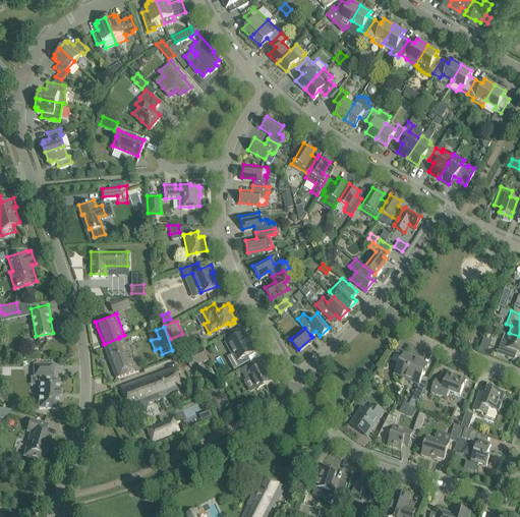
[(231,352),(233,351),(240,362),(248,358),(246,353),(252,350),(245,337),(247,336),(243,329),(225,340),(231,352)]
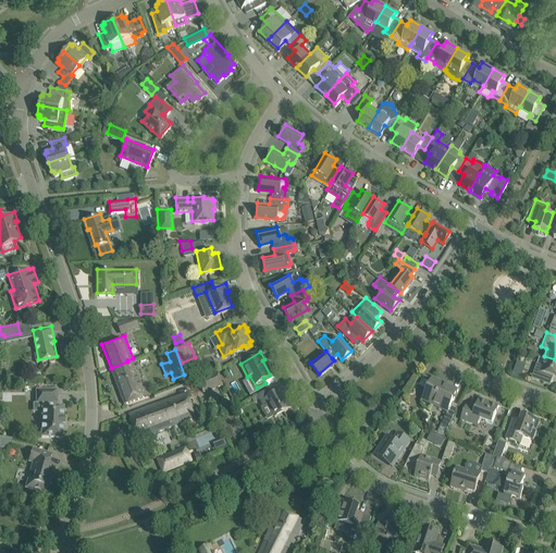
[(553,373),(555,375),(555,359),(544,356),(542,363),(535,360),(530,376),(550,382),(553,373)]
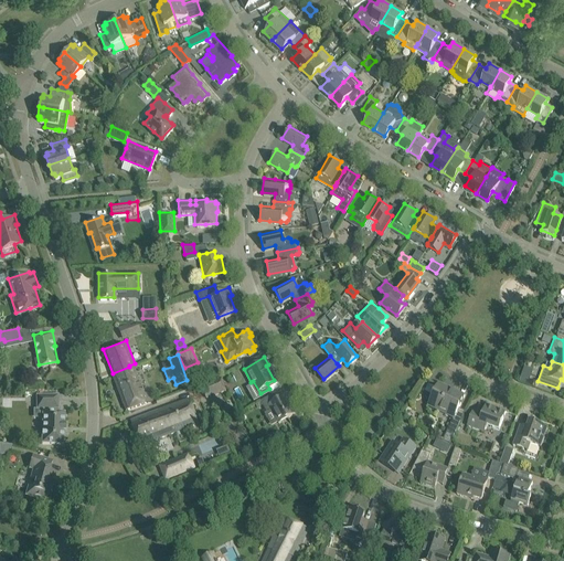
[(129,367),(113,373),(126,408),(152,399),(149,389),(144,391),(139,381),(141,380),(135,363),(129,366),(129,367)]
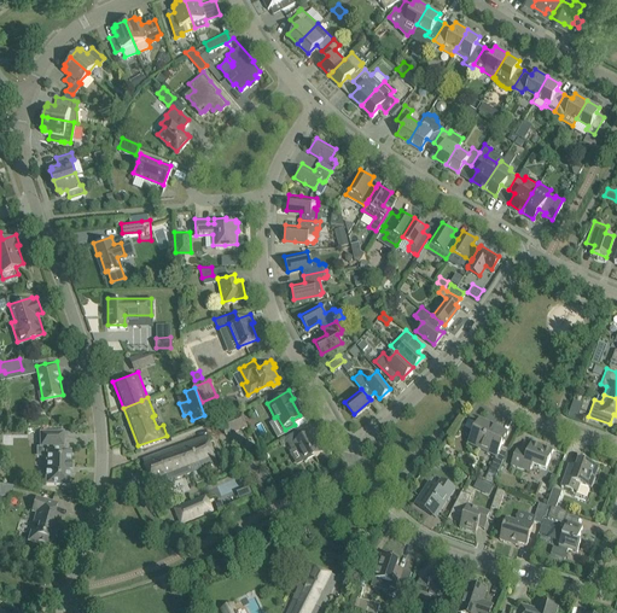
[(222,425),(232,421),(234,427),(246,422),(240,409),(220,418),(222,425)]
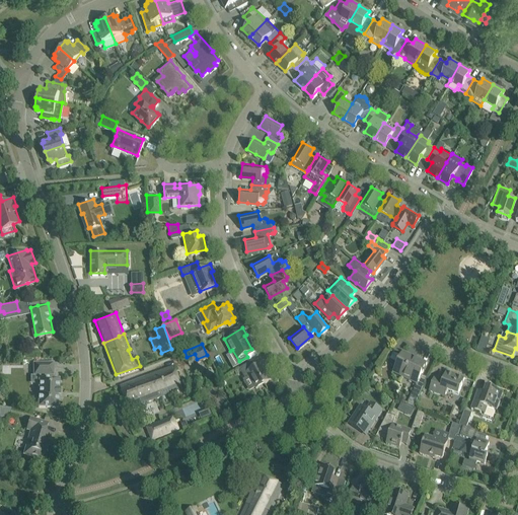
[(401,349),(391,369),(400,374),(410,378),(412,375),(418,378),(418,376),(421,371),(426,360),(410,352),(401,349)]
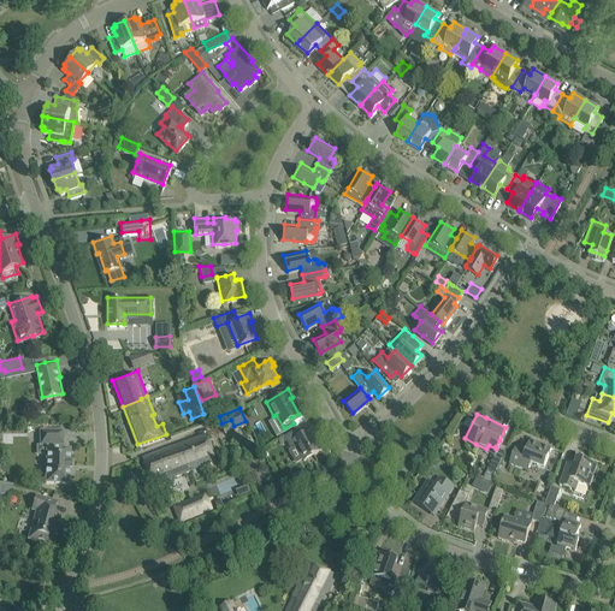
[(309,427),(306,429),(302,432),(297,425),(283,434),(284,435),(290,445),(295,443),(302,455),(311,450),(312,452),(321,448),(319,445),(321,444),(317,435),(315,437),(309,427)]
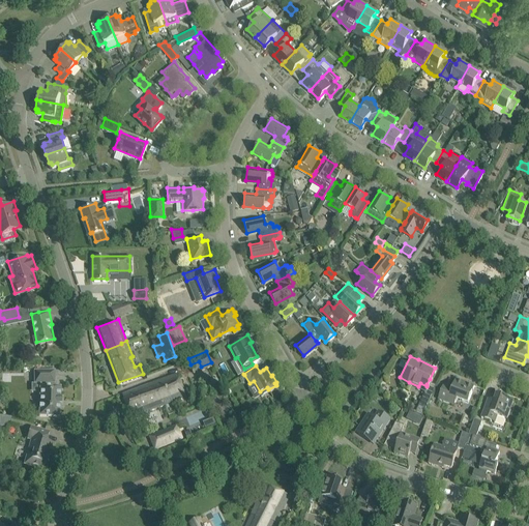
[(32,368),(32,381),(37,381),(37,388),(37,413),(49,413),(59,414),(59,402),(60,397),(59,397),(60,384),(54,384),(53,368),(42,368),(32,368)]
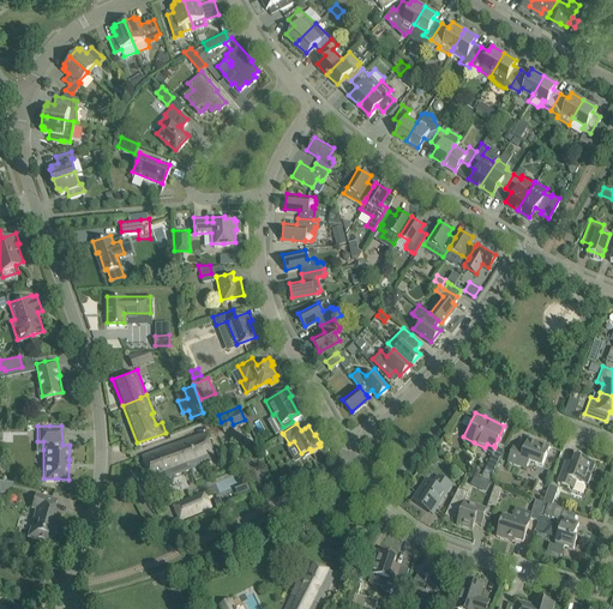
[(174,452),(172,452),(174,458),(185,453),(190,466),(215,457),(204,430),(170,442),(174,452)]
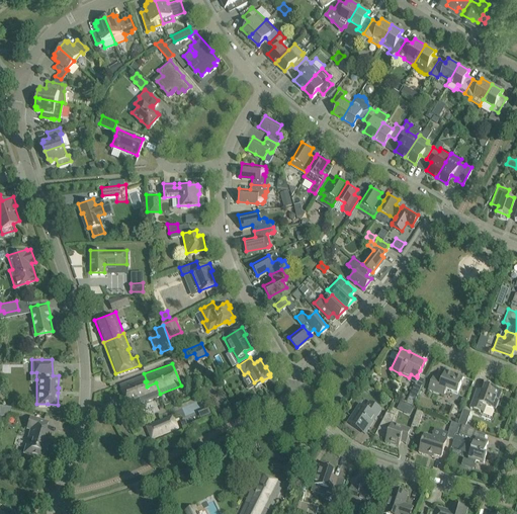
[(444,367),(443,370),(441,377),(432,373),(428,383),(427,387),(443,393),(445,387),(456,391),(462,374),(444,367)]
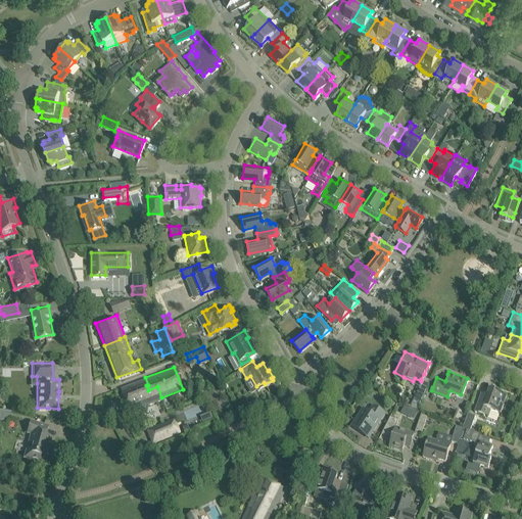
[(120,386),(130,411),(142,406),(142,405),(161,397),(157,386),(148,390),(146,385),(148,385),(145,377),(120,386)]
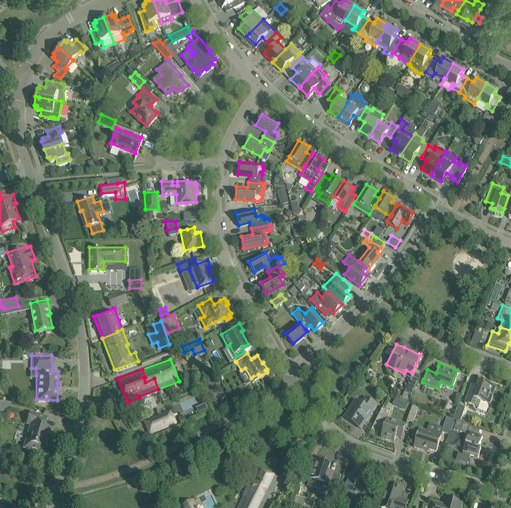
[(410,375),(404,388),(400,396),(406,399),(410,391),(417,378),(410,375)]
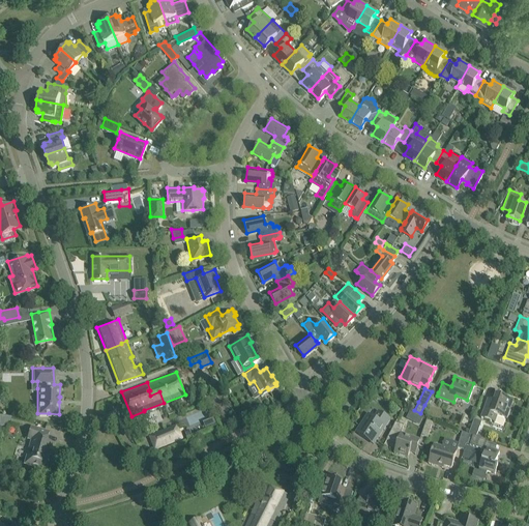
[(495,391),(494,395),(492,401),(486,399),(482,409),(480,415),(494,419),(496,412),(505,416),(512,398),(495,391)]
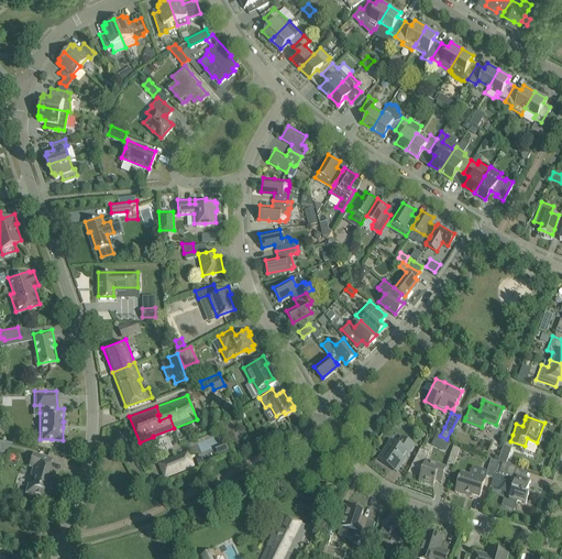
[(377,457),(390,464),(392,462),(397,467),(404,457),(412,442),(410,441),(401,435),(396,442),(389,438),(377,457)]
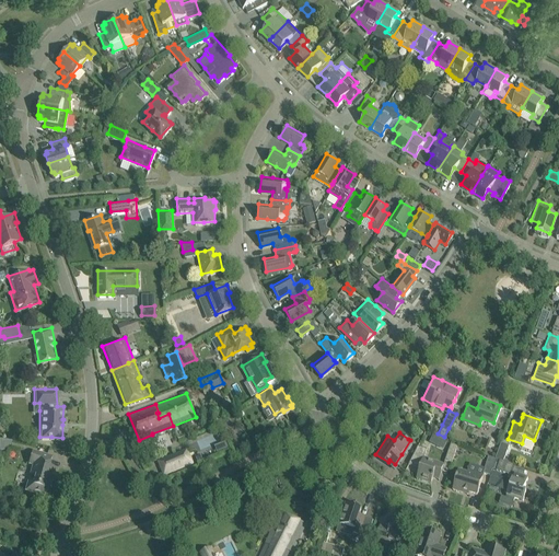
[(429,439),(442,446),(445,439),(432,432),(429,439)]
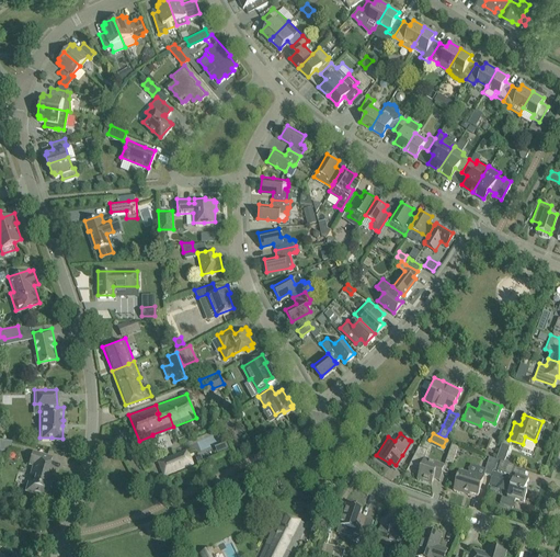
[(0,445),(8,446),(10,445),(11,439),(0,436),(0,445)]
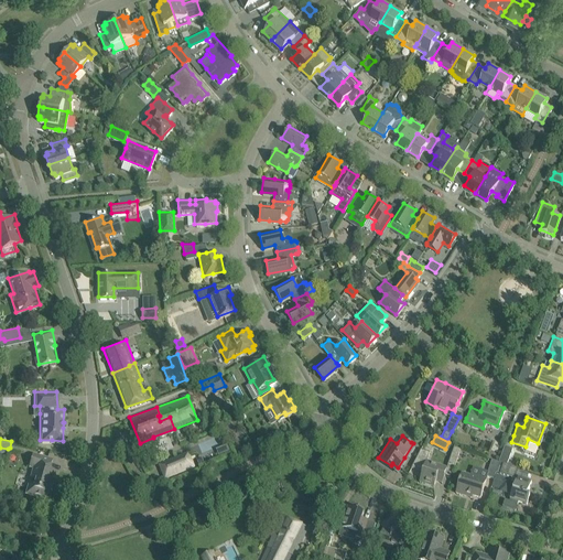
[(507,456),(511,445),(504,442),(499,454),(507,456)]
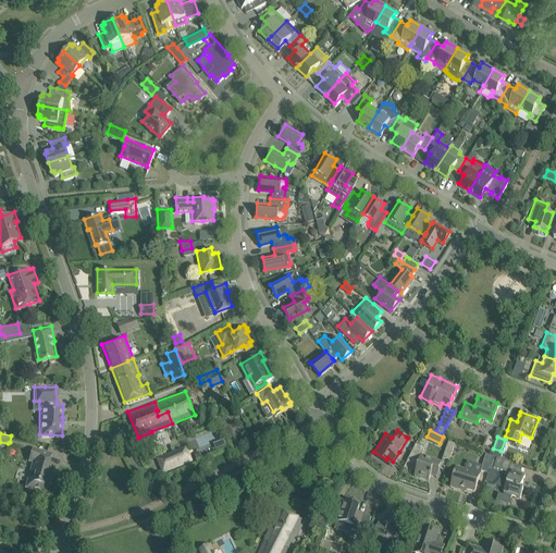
[(215,446),(226,443),(224,438),(213,440),(215,446)]
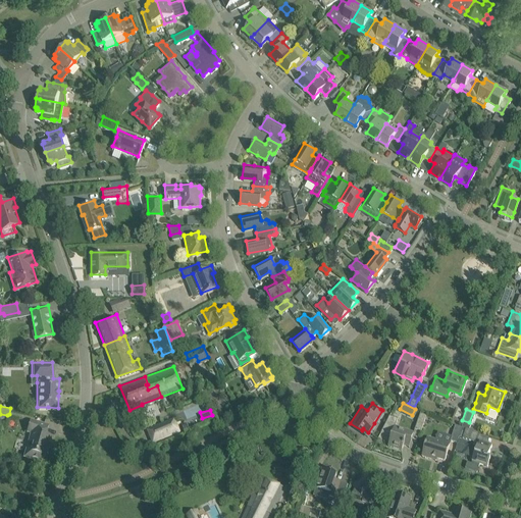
[(419,430),(424,412),(419,410),(413,428),(419,430)]
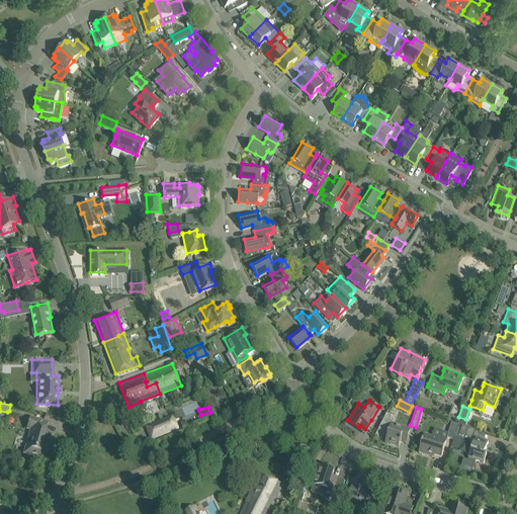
[(410,427),(392,421),(394,413),(385,410),(377,427),(388,430),(384,439),(398,444),(400,439),(405,441),(410,427)]
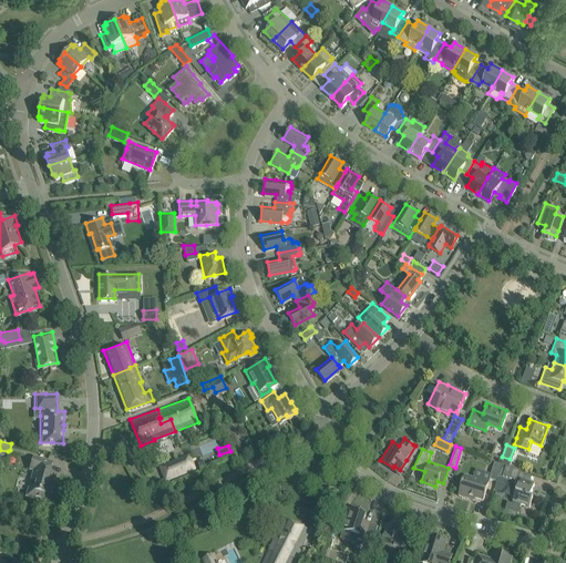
[(28,484),(24,493),(40,498),(39,499),(40,499),(47,501),(49,494),(48,494),(51,485),(54,476),(53,476),(54,471),(51,470),(49,470),(49,467),(47,466),(49,459),(31,453),(28,467),(32,468),(30,477),(28,477),(26,484),(28,484)]
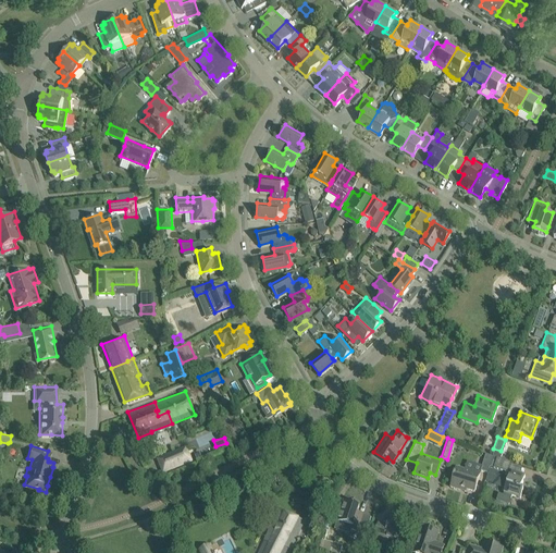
[(170,466),(189,458),(184,445),(164,453),(170,466)]
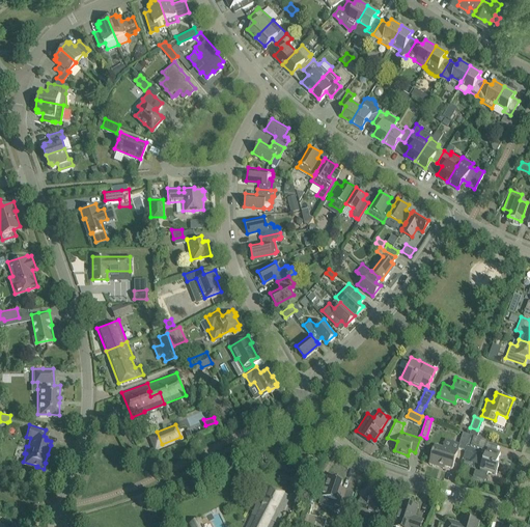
[(464,447),(469,432),(462,430),(457,445),(464,447)]
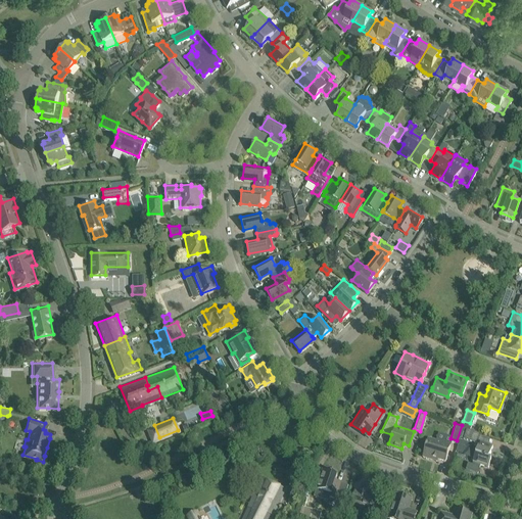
[(476,440),(479,431),(466,426),(462,436),(476,440)]
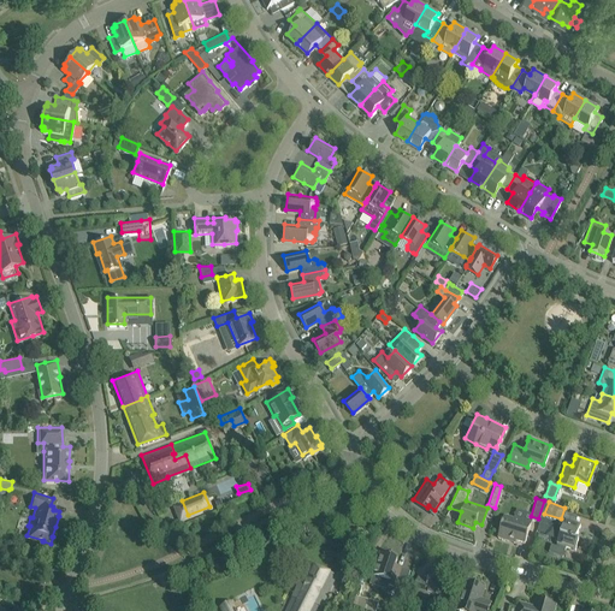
[(497,534),(508,538),(508,535),(524,540),(530,520),(514,515),(513,516),(503,514),(497,534)]
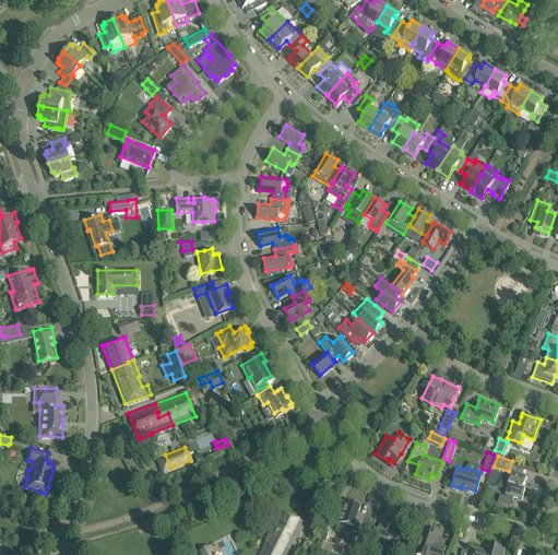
[(497,498),(509,503),(510,503),(513,494),(521,497),(524,487),(522,486),(526,474),(512,470),(505,492),(503,494),(499,492),(497,498)]
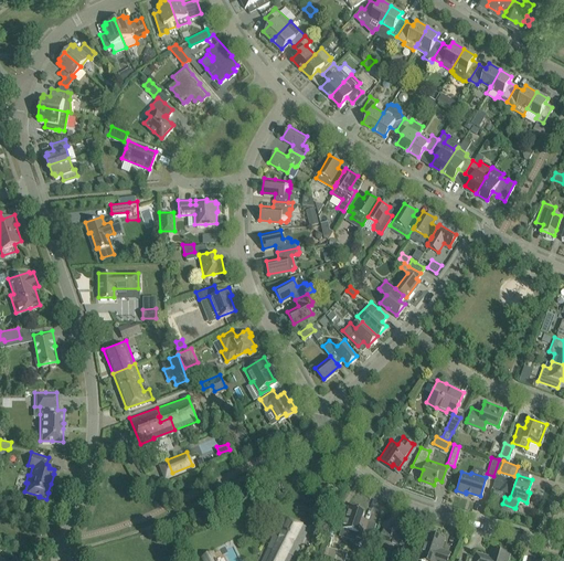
[(341,525),(339,532),(353,537),(354,535),(357,535),(361,537),(370,539),(374,526),(365,524),(360,521),(361,518),(363,510),(348,505),(347,509),(344,515),(341,525)]
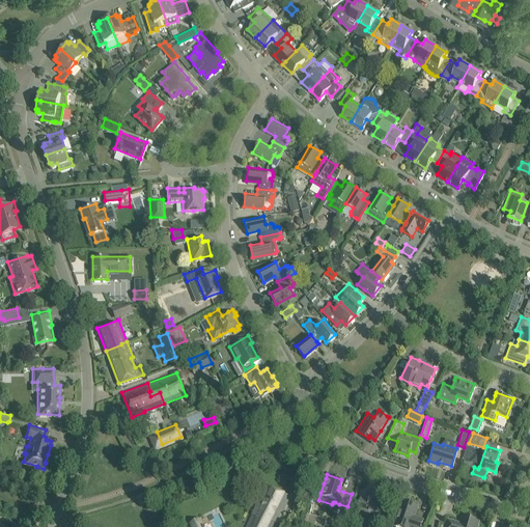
[(290,494),(265,482),(258,496),(247,521),(246,521),(244,526),(270,526),(273,522),(276,515),(279,516),(283,506),(290,494)]
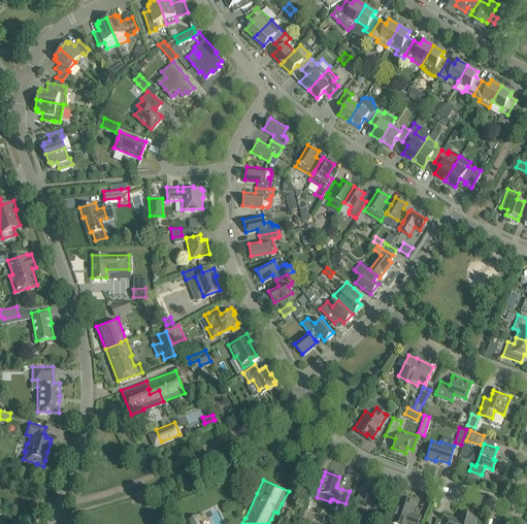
[(369,487),(368,490),(367,495),(358,492),(355,502),(354,505),(364,510),(365,505),(379,511),(382,501),(385,492),(369,487)]
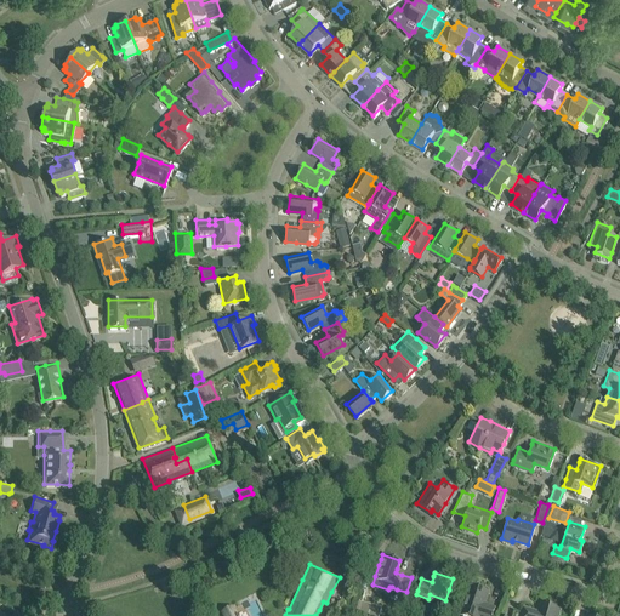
[(489,615),(494,605),(485,602),(484,599),(488,589),(470,585),(460,612),(472,615),(478,615),(481,615),(489,615)]
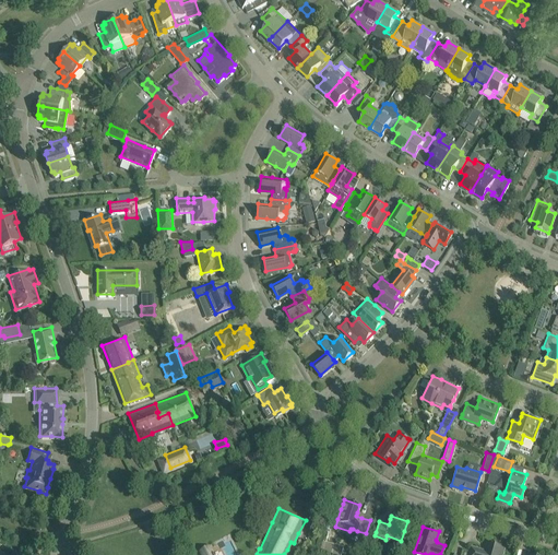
[(321,539),(318,550),(337,554),(339,554),(342,544),(321,539)]
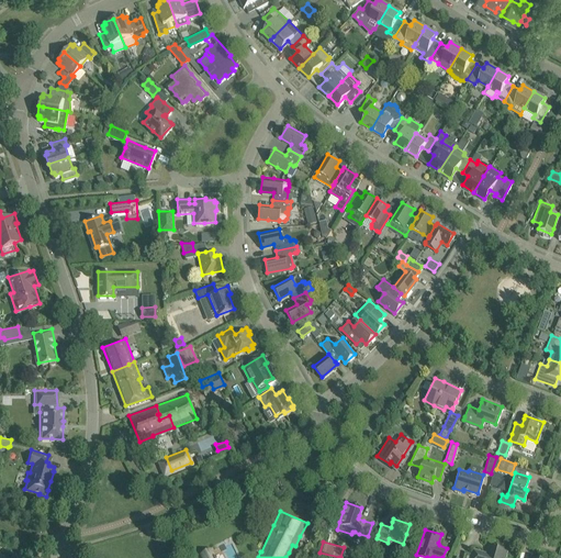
[(503,557),(506,550),(489,545),(487,548),(486,553),(482,551),(482,550),(473,547),(471,553),(464,550),(462,557),(503,557)]
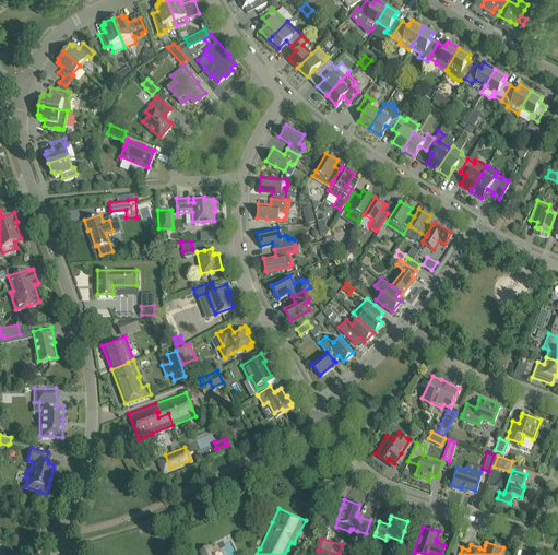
[(214,554),(209,544),(199,548),(202,554),(214,554)]
